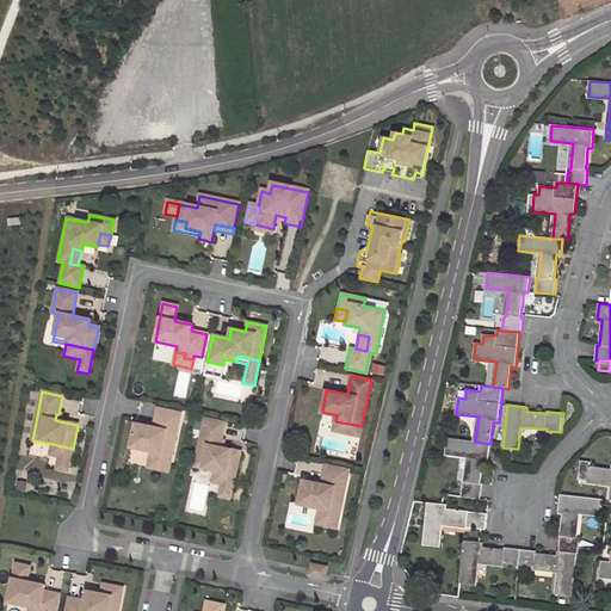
[(181,414),(158,409),(154,425),(153,430),(148,430),(149,427),(136,424),(134,436),(131,448),(152,452),(150,456),(171,460),(181,414)]
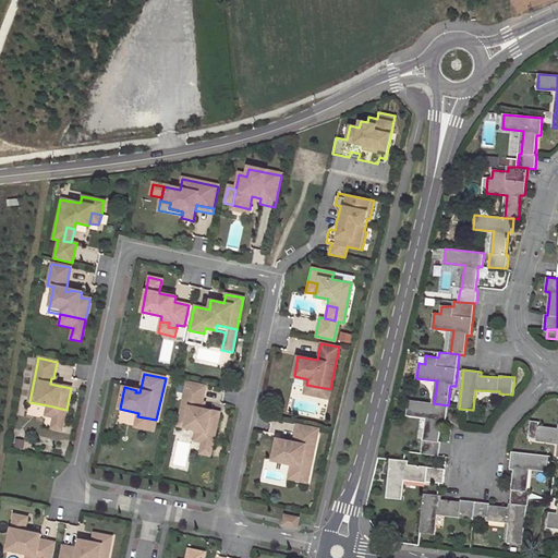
[(206,386),(187,383),(179,426),(197,429),(216,434),(218,425),(220,413),(204,409),(199,409),(201,402),(203,403),(206,386)]
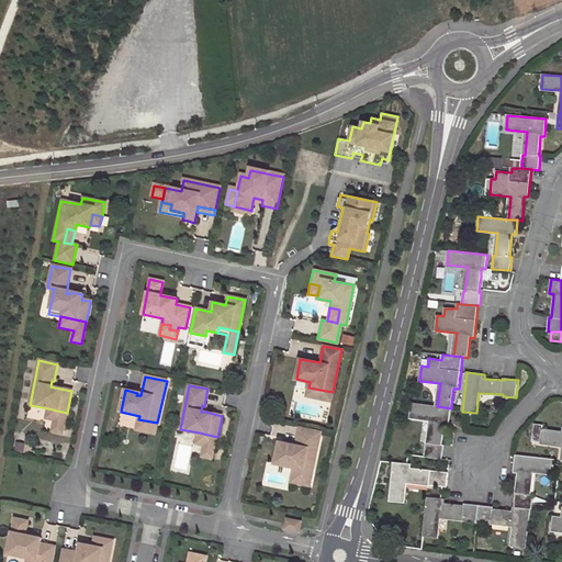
[(333,392),(308,388),(306,395),(330,401),(333,392)]
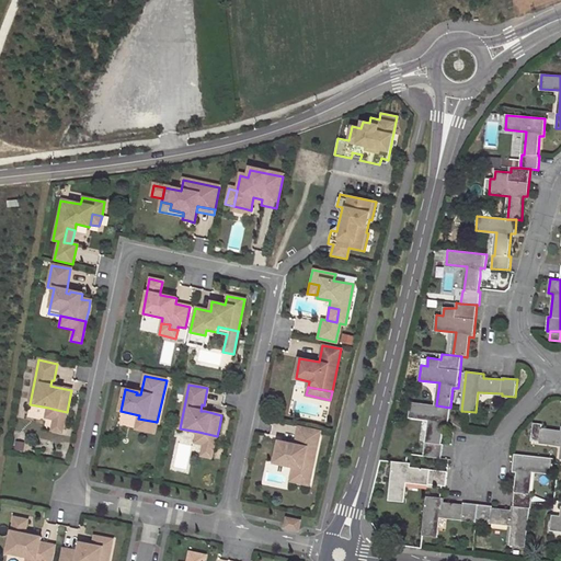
[(436,405),(412,402),(410,418),(431,420),(427,443),(425,442),(424,456),(442,458),(444,444),(442,444),(444,425),(448,425),(450,408),(436,405)]
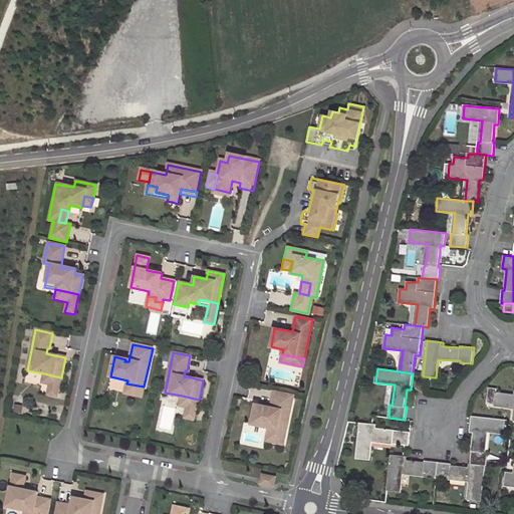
[(59,387),(61,377),(52,375),(44,373),(42,382),(50,384),(59,387)]
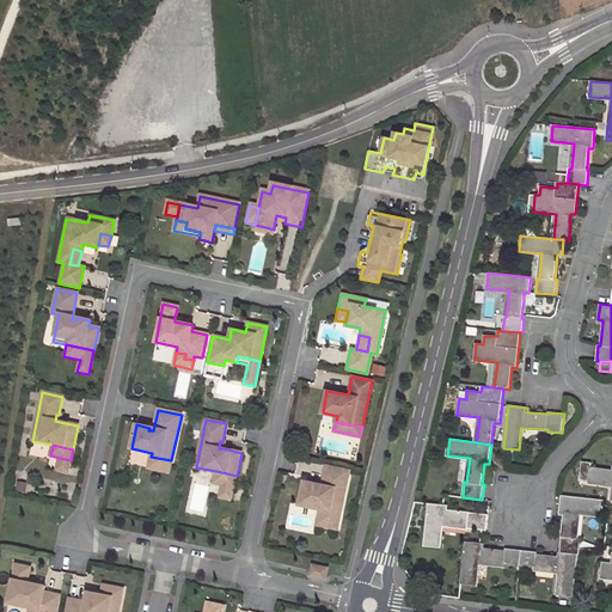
[(171,460),(151,457),(148,469),(169,473),(171,460)]
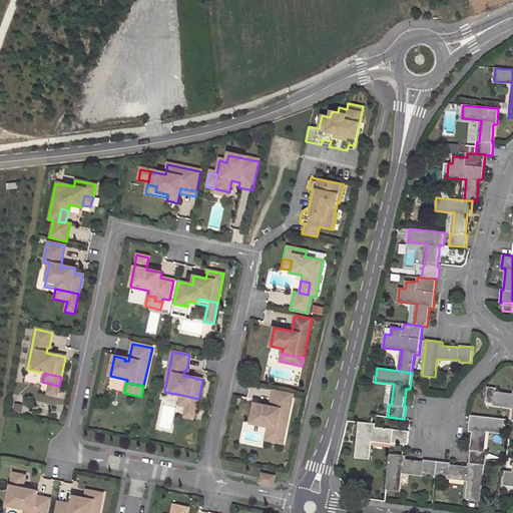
[(59,386),(50,384),(47,395),(57,397),(59,386)]
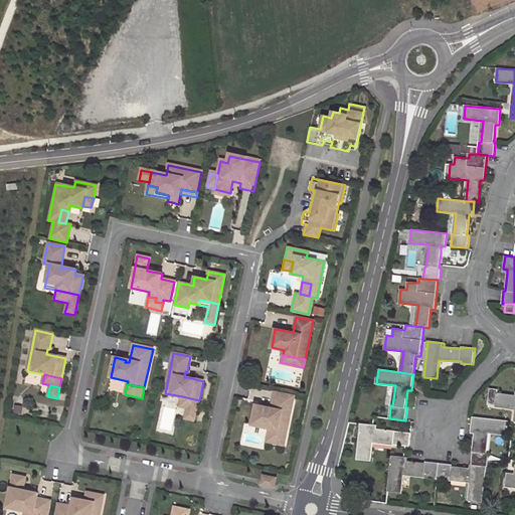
[(491,388),(488,404),(514,407),(514,394),(498,392),(498,389),(491,388)]
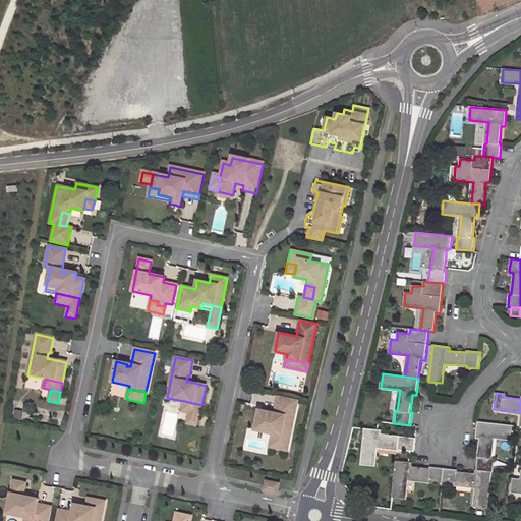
[(298,400),(278,396),(275,410),(274,414),(270,413),(271,411),(259,409),(257,420),(255,429),(273,432),(272,436),(290,440),(298,400)]
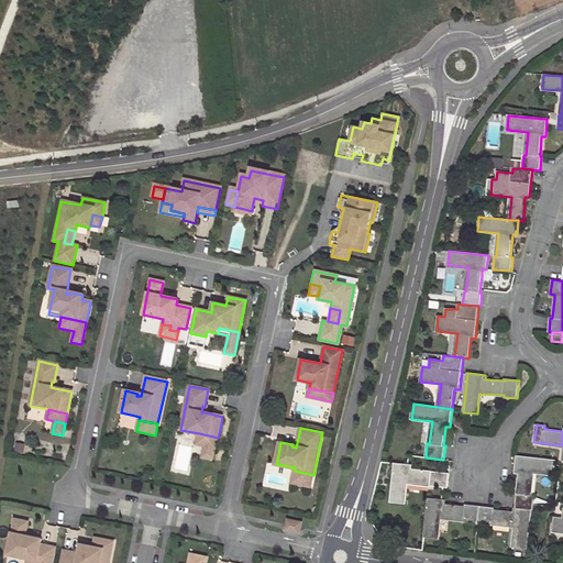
[(216,448),(218,438),(199,433),(197,444),(206,446),(202,457),(207,459),(210,446),(216,448)]
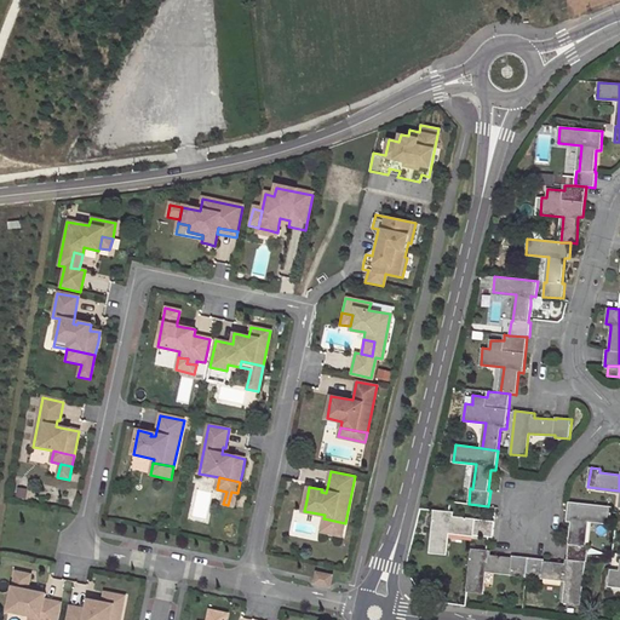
[(613,507),(569,503),(567,521),(572,522),(568,560),(585,562),(587,562),(587,556),(589,546),(586,545),(589,521),(610,522),(613,507)]
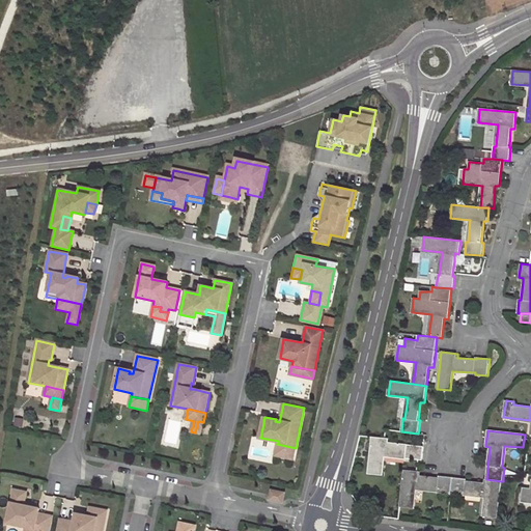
[(386,439),(372,437),(368,474),(382,475),(384,456),(418,459),(422,460),(423,446),(385,442),(386,439)]
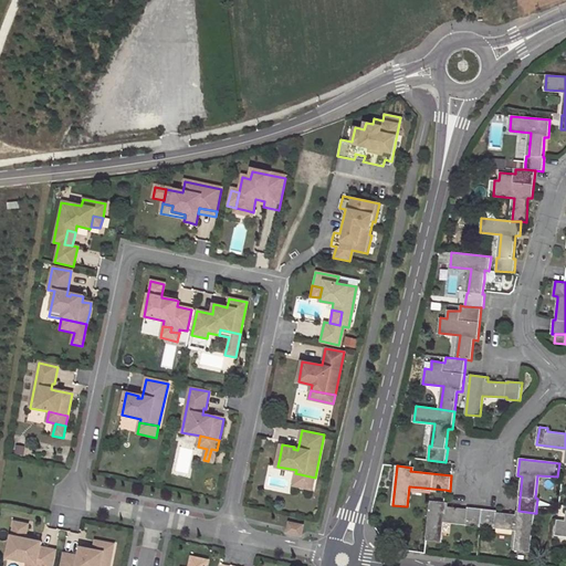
[(315,478),(295,473),(293,485),(313,489),(315,478)]
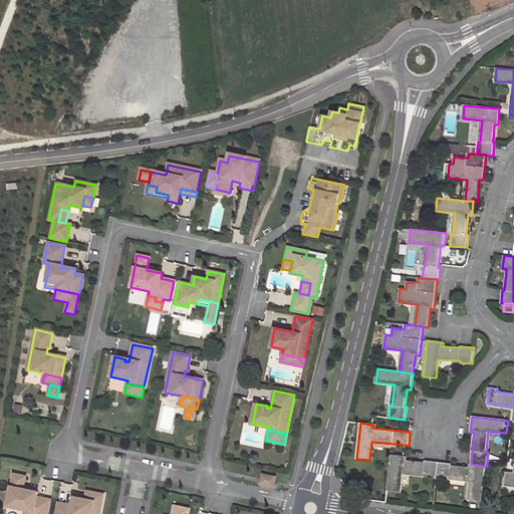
[(392,455),(387,491),(400,492),(403,473),(424,476),(424,477),(436,478),(439,462),(425,461),(425,463),(404,460),(404,456),(392,455)]
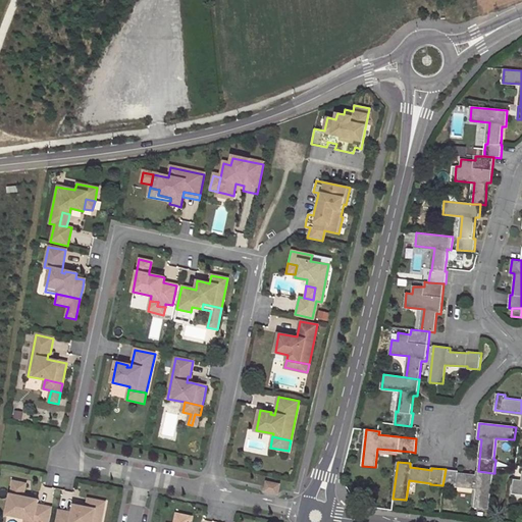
[(457,486),(478,488),(475,508),(489,510),(492,473),(478,471),(476,471),(476,474),(458,473),(458,471),(446,469),(442,485),(457,487),(457,486)]
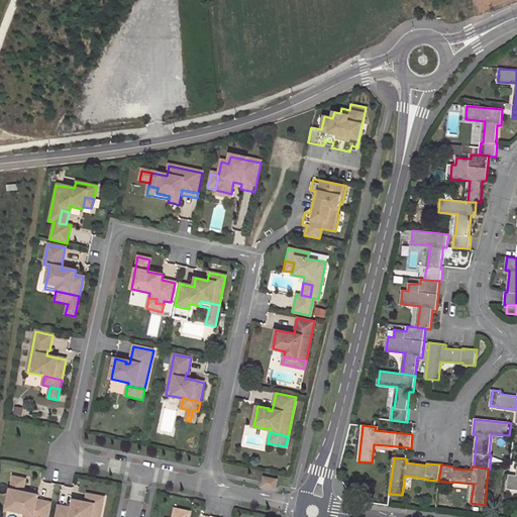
[(508,488),(516,489),(516,476),(510,475),(508,488)]
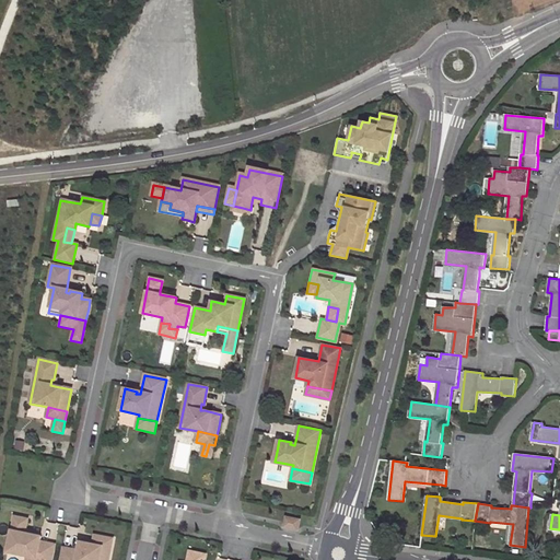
[(301,518),(288,516),(287,521),(286,525),(299,528),(300,524),(301,518)]
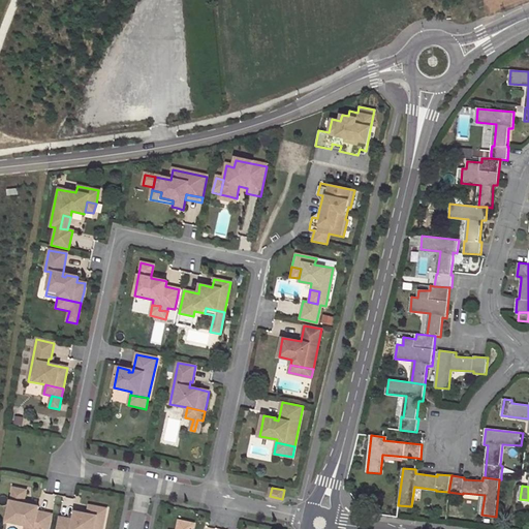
[(24,501),(26,492),(13,489),(7,523),(26,526),(25,528),(49,528),(52,516),(38,512),(39,507),(35,506),(29,505),(24,504),(24,501)]
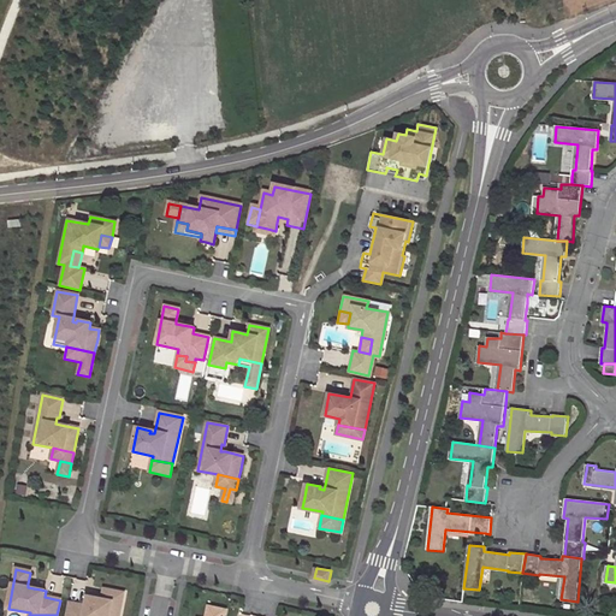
[(114,591),(105,590),(102,599),(102,602),(98,602),(98,598),(88,597),(87,606),(70,603),(67,615),(119,615),(124,593),(114,591)]
